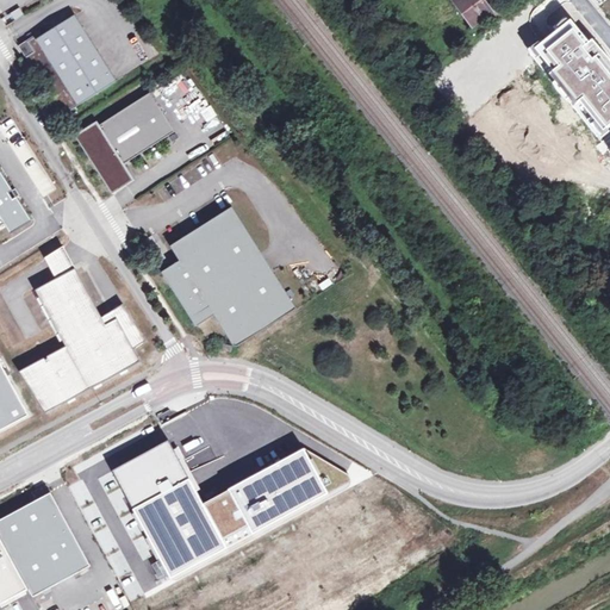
[(472,24),(490,12),(480,0),(460,0),(456,2),(472,24)]
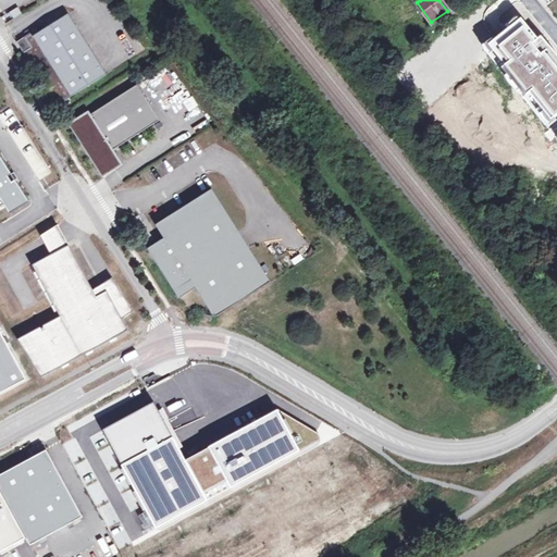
[(106,74),(67,14),(33,37),(31,34),(24,38),(31,48),(23,52),(57,107),(106,74)]
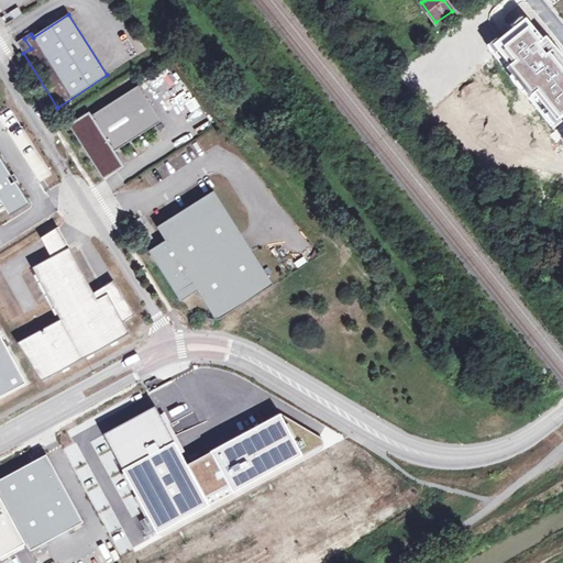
[(553,124),(562,116),(562,65),(527,20),(492,48),(508,68),(506,70),(529,99),(531,97),(553,124)]
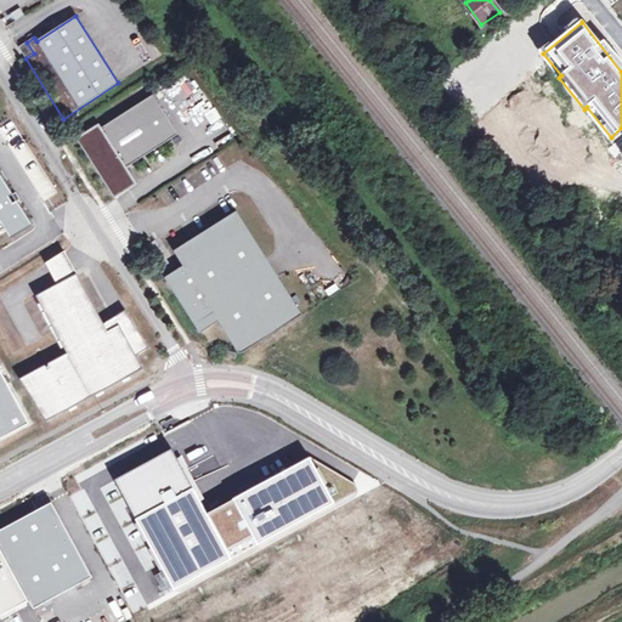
[(34,54),(27,43),(18,49),(26,58),(34,54)]
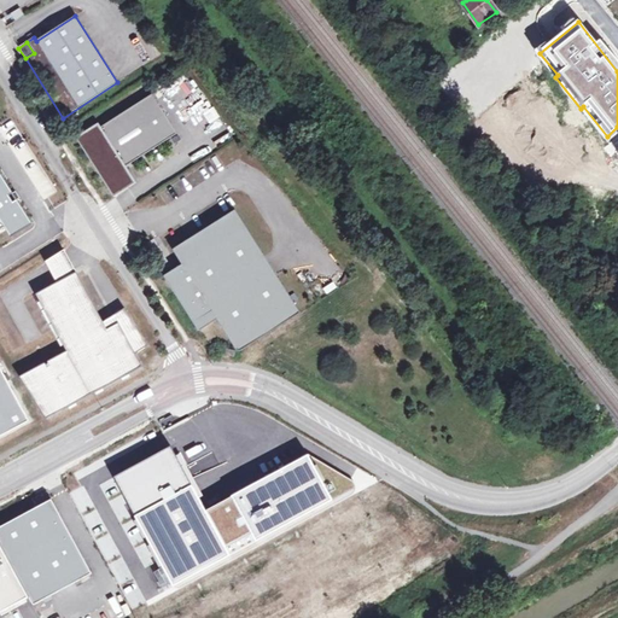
[(143,100),(168,140),(178,134),(152,94),(143,100)]
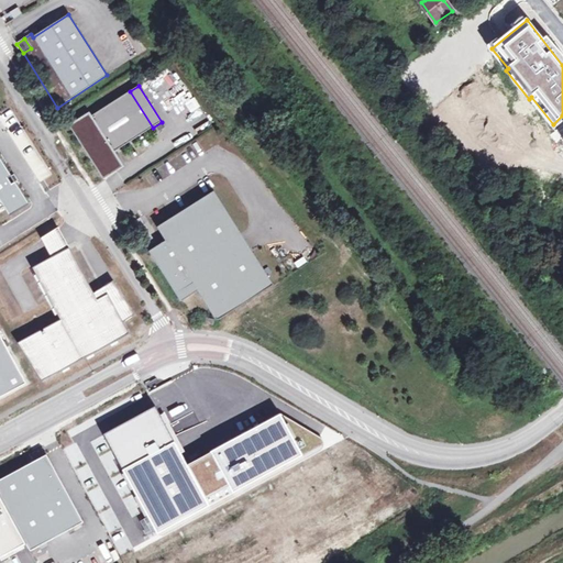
[(153,128),(130,91),(91,117),(89,112),(69,125),(103,179),(124,166),(114,153),(153,128)]
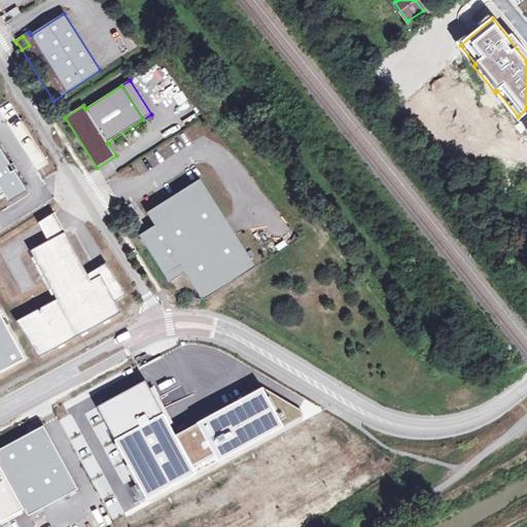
[(0,195),(1,195),(7,203),(28,190),(0,146),(0,195)]
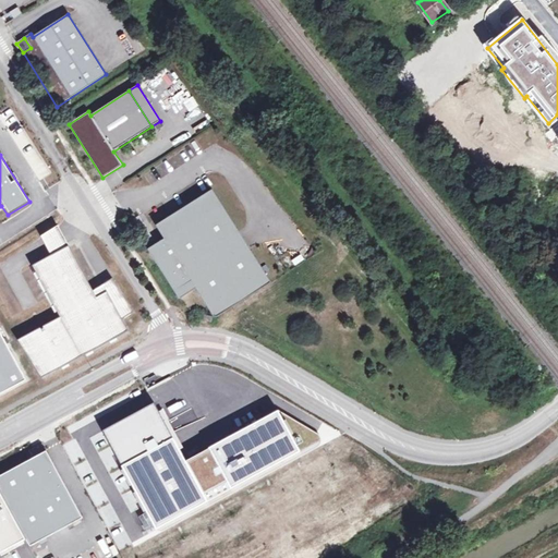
[(166,240),(149,250),(176,292),(192,281),(194,283),(215,316),(217,317),(271,283),(213,191),(157,226),(166,240)]
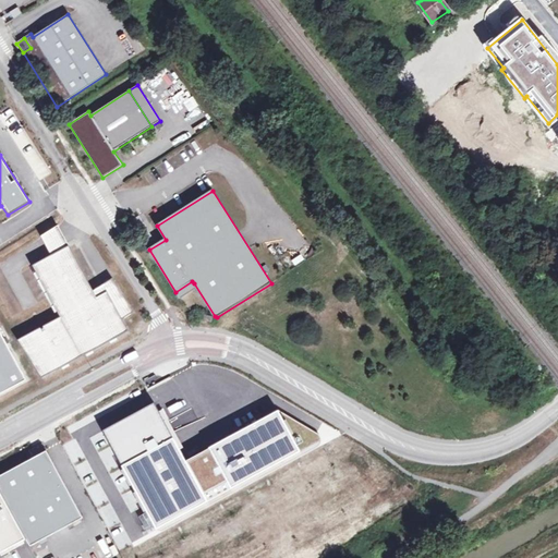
[(41,237),(52,256),(70,246),(58,227),(41,237)]
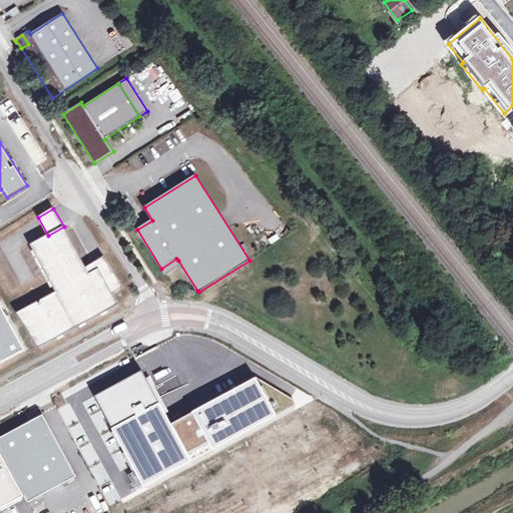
[(17,313),(39,348),(118,305),(113,294),(123,288),(104,257),(85,268),(64,226),(48,235),(30,244),(55,293),(17,313)]
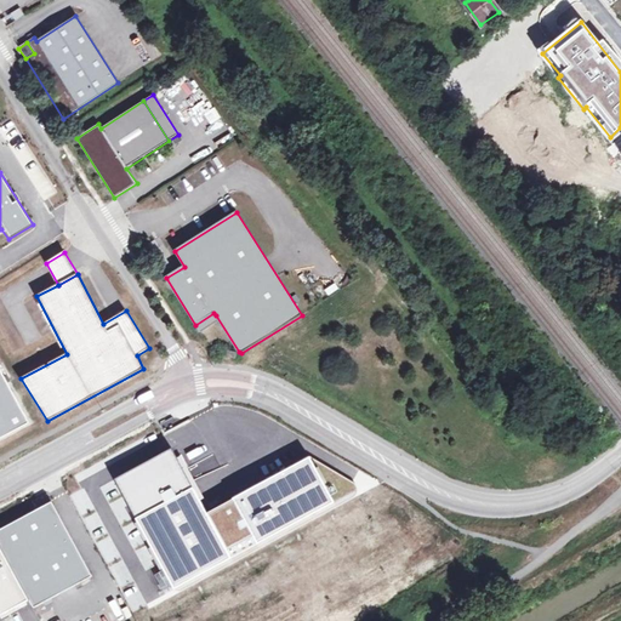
[(195,325),(198,328),(216,315),(214,313),(195,325)]
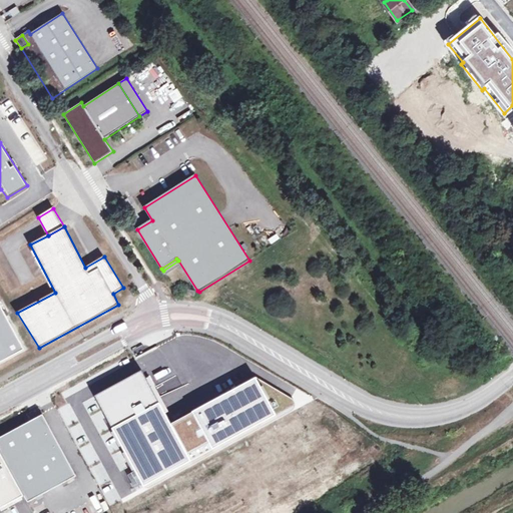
[(0,364),(25,351),(0,305),(0,364)]
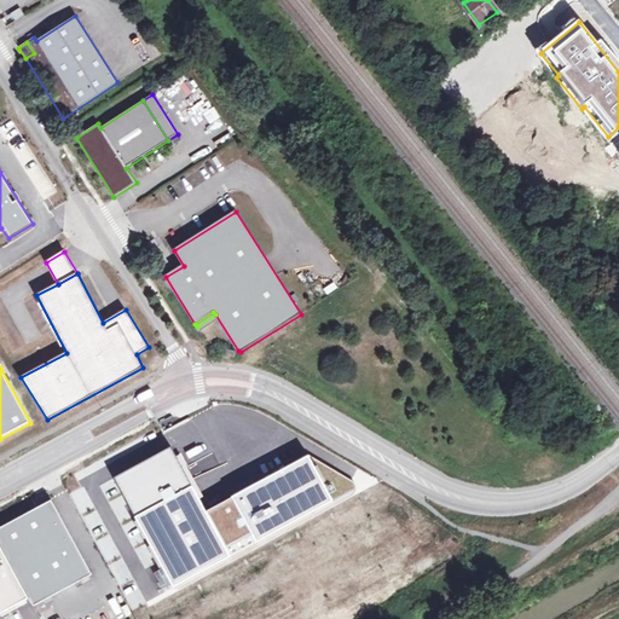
[(172,446),(114,476),(174,591),(336,505),(310,456),(206,510),(172,446)]
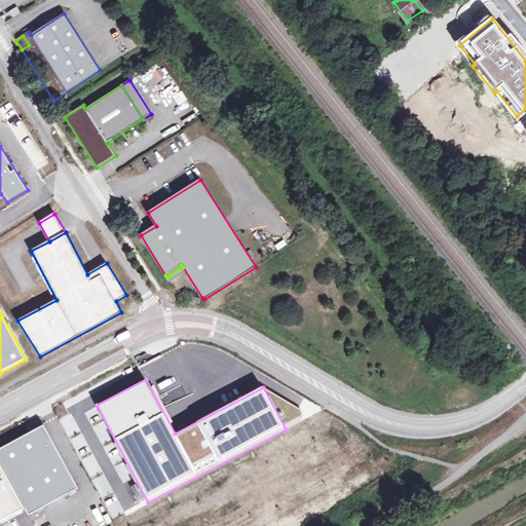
[(47,426),(0,451),(0,456),(31,516),(81,490),(47,426)]
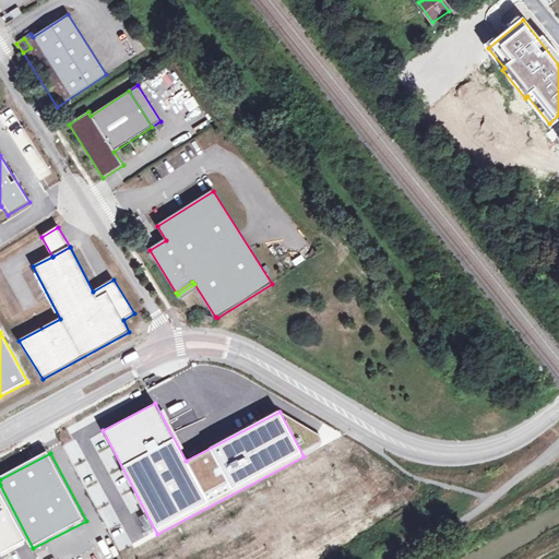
[(0,556),(26,543),(0,495),(0,556)]
